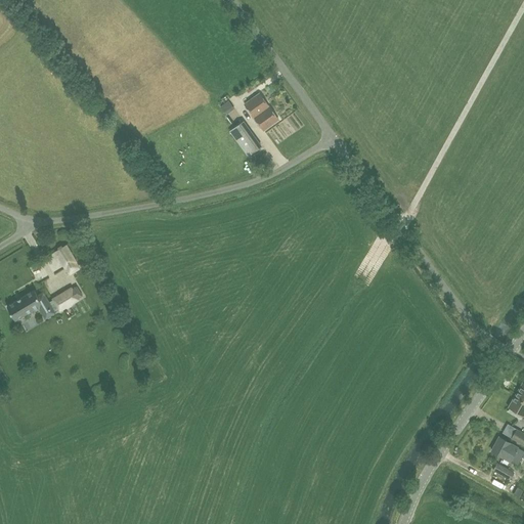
[(263,130),(277,120),(259,93),(245,103),(263,130)]
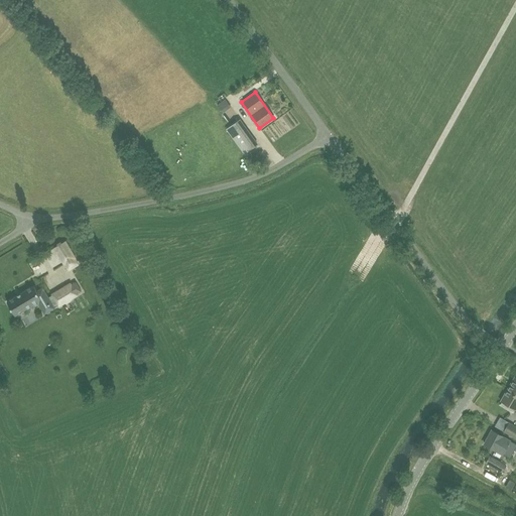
[(216,105),(222,113),(230,106),(224,99),(216,105)]
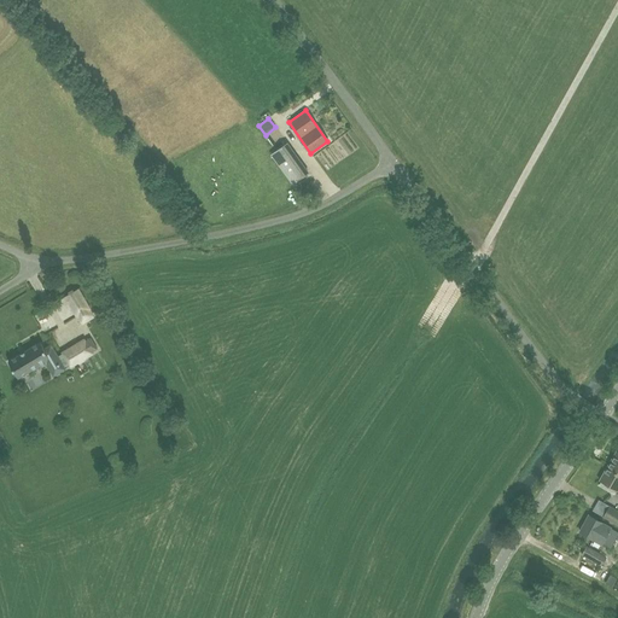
[(308,173),(287,144),(272,155),(293,184),(308,173)]
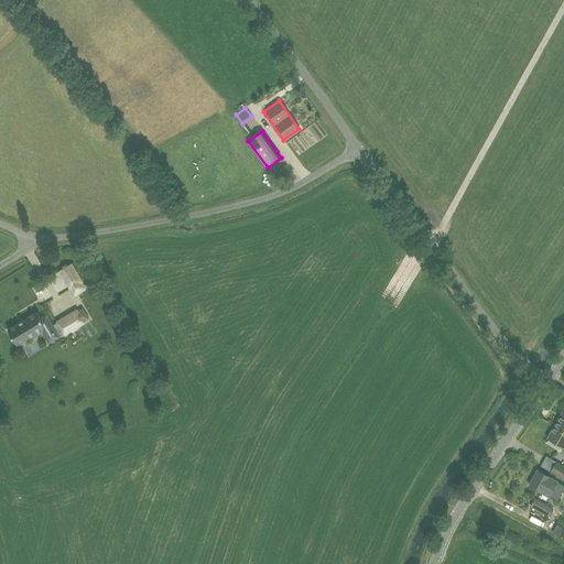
[(84,282),(72,262),(57,271),(69,291),(69,290),(73,296),(74,295),(75,296),(86,290),(86,289),(87,289),(83,282),(84,282)]
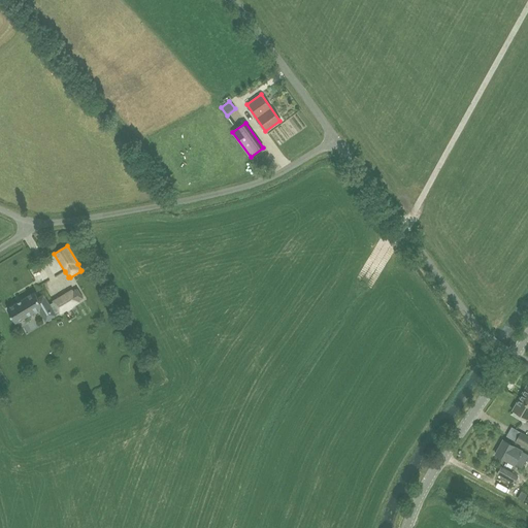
[(58,314),(60,312),(60,314),(67,309),(67,310),(72,307),(72,306),(78,302),(78,301),(84,298),(77,289),(72,291),(53,301),(54,302),(50,304),(43,295),(37,298),(34,292),(25,298),(7,309),(15,323),(33,312),(34,314),(46,306),(52,317),(52,318),(58,314)]
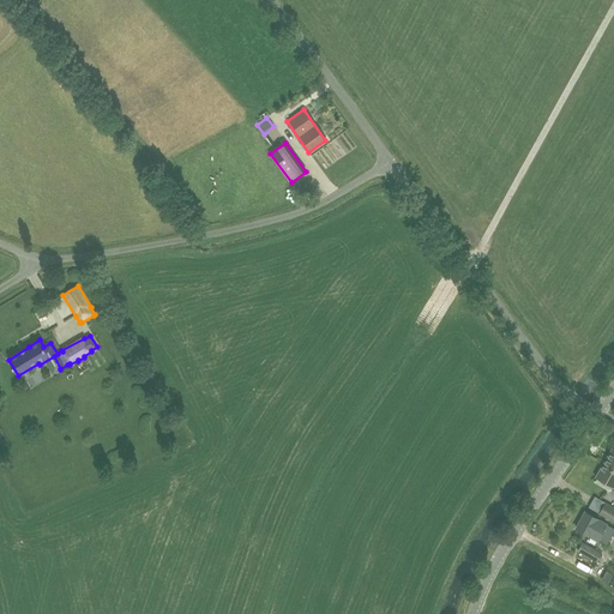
[(43,367),(32,375),(37,381),(48,372),(43,367)]
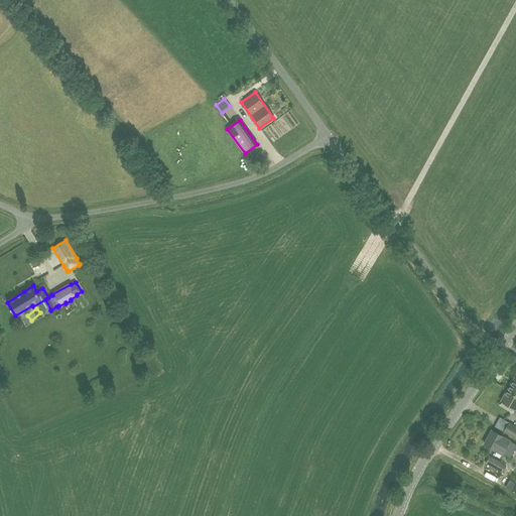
[(515,377),(514,376),(507,390),(514,394),(515,392),(515,377)]
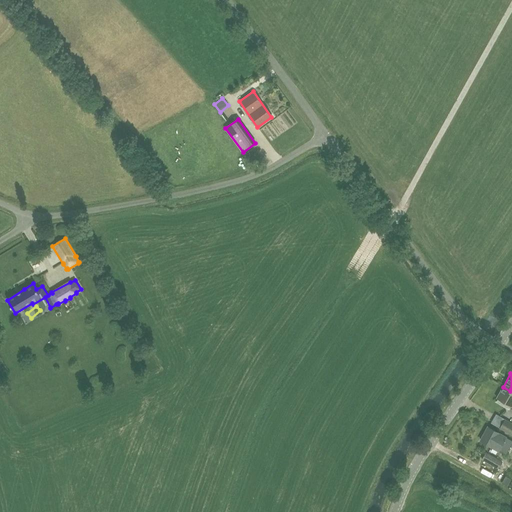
[(498,398),(496,402),(508,409),(510,406),(511,407),(511,406),(511,389),(510,391),(503,387),(496,397),(498,398)]
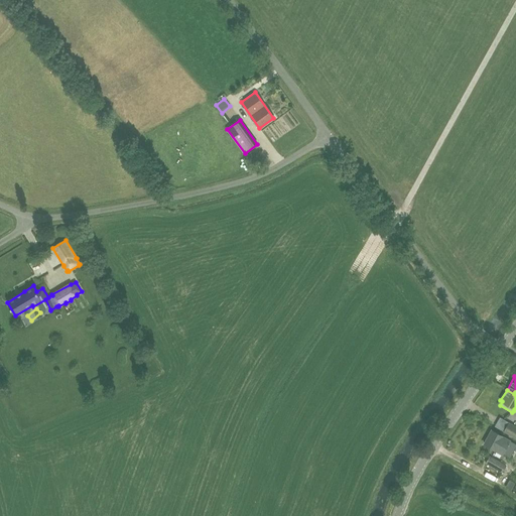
[(503,431),(515,438),(515,426),(500,417),(494,426),(503,431)]
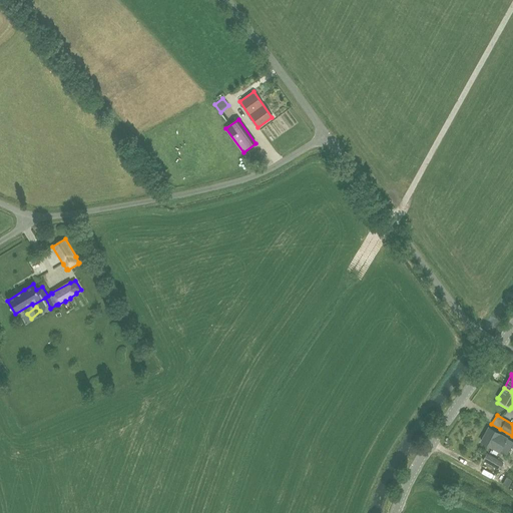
[(499,451),(506,437),(489,428),(481,441),(499,451)]
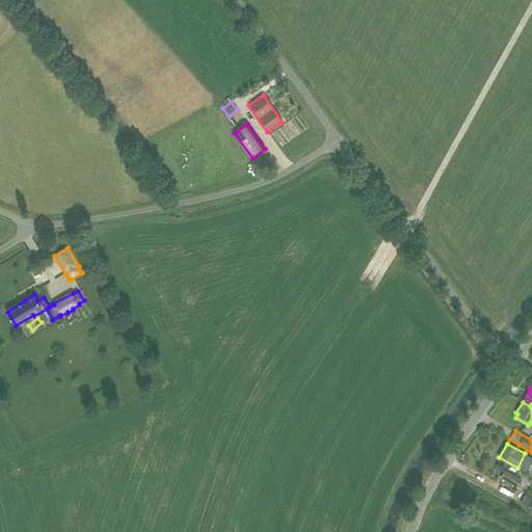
[(522,479),(505,470),(500,477),(517,487),(522,479)]
